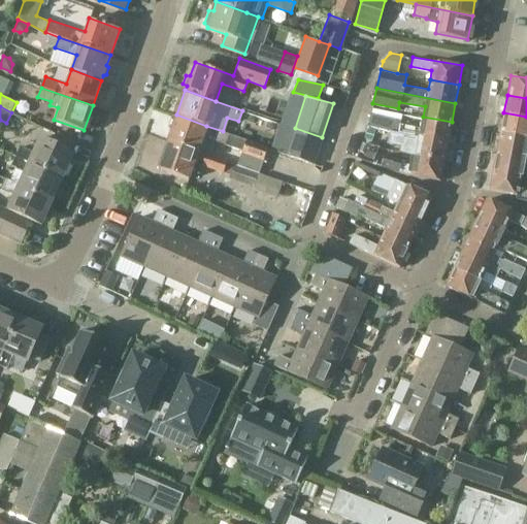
[(500,132),(526,136),(526,117),(503,112),(500,132)]
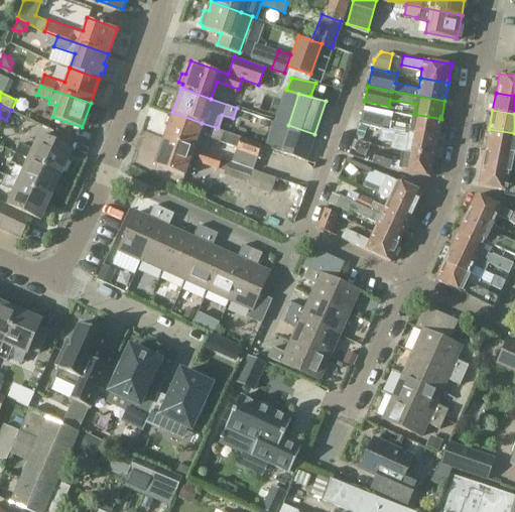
[(359,121),(359,122),(437,138),(441,119),(413,114),(411,124),(391,120),(392,116),(368,111),(367,114),(362,113),(360,122),(359,121)]
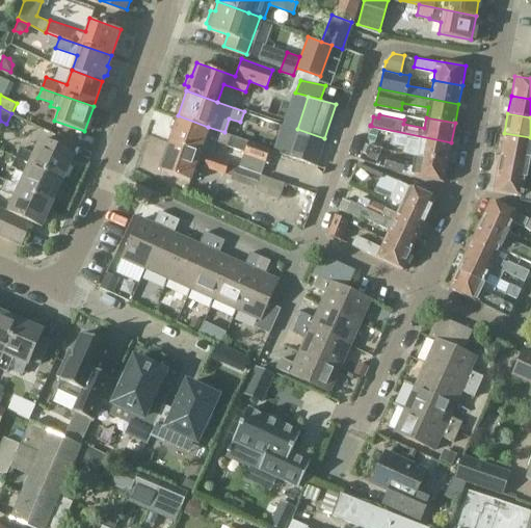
[(231,134),(224,132),(208,127),(178,115),(168,141),(200,152),(205,137),(243,151),(242,153),(264,161),(269,148),(231,134)]
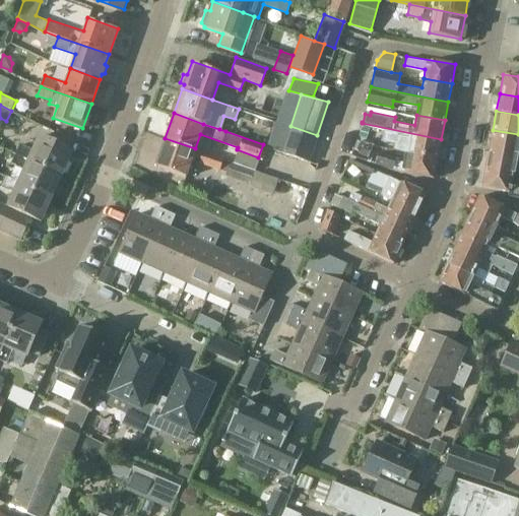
[(411,141),(409,151),(438,157),(441,139),(362,123),(359,135),(387,142),(389,136),(411,141)]
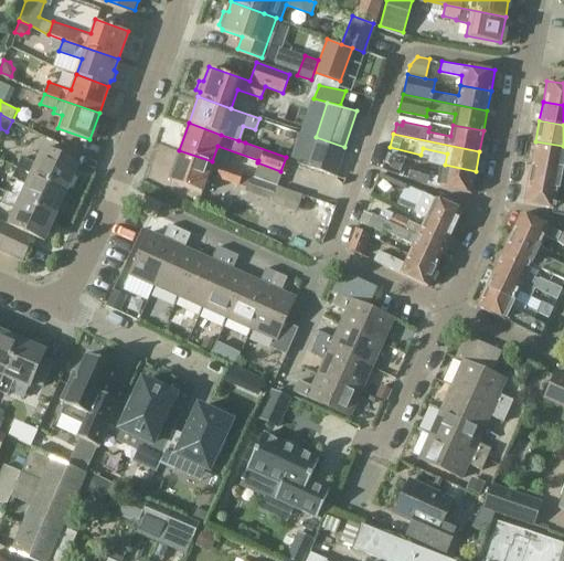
[(334,175),(344,147),(316,137),(306,165),(334,175)]
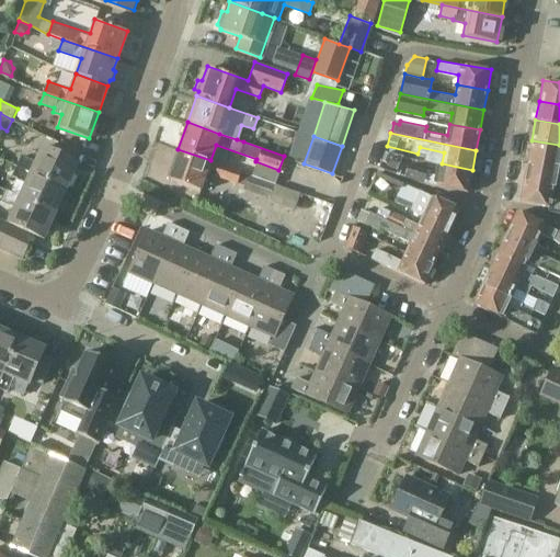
[(559,145),(532,140),(527,161),(559,167),(559,145)]
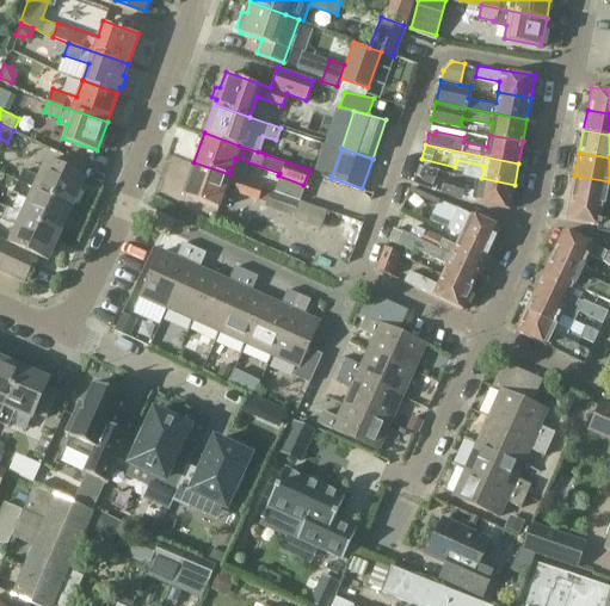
[(18,178),(72,203),(85,175),(47,158),(38,174),(23,167),(18,178)]
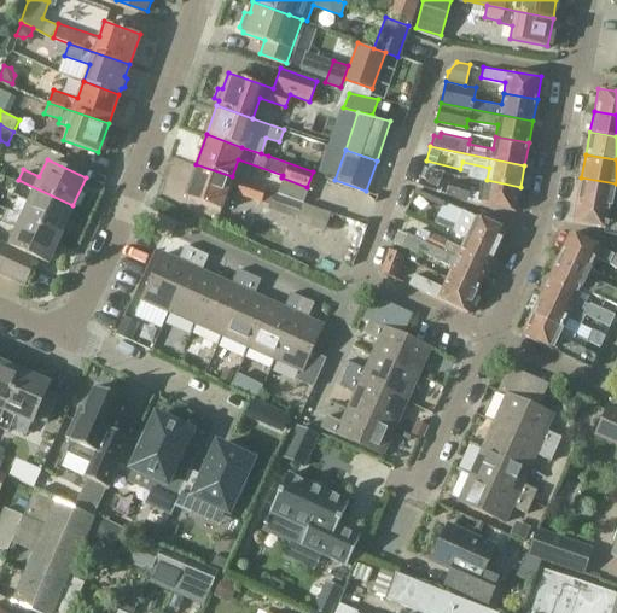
[(232,176),(196,164),(185,197),(220,209),(230,184),(238,187),(237,192),(268,204),(267,206),(295,216),(301,200),(232,176)]
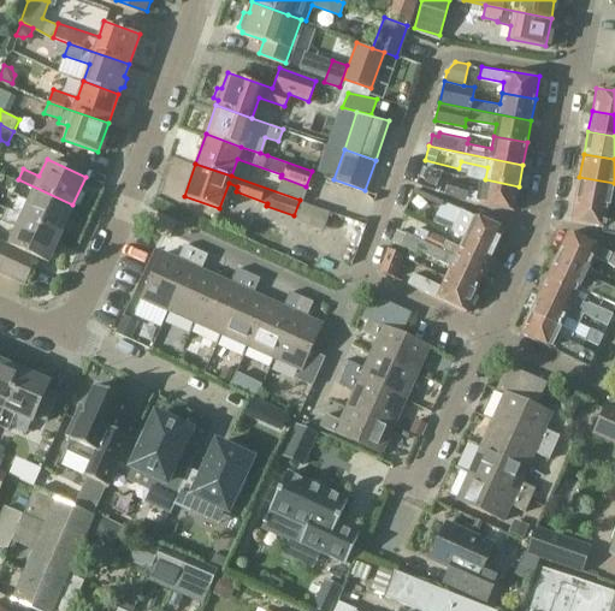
[(417,183),(435,188),(442,170),(423,166),(417,183)]
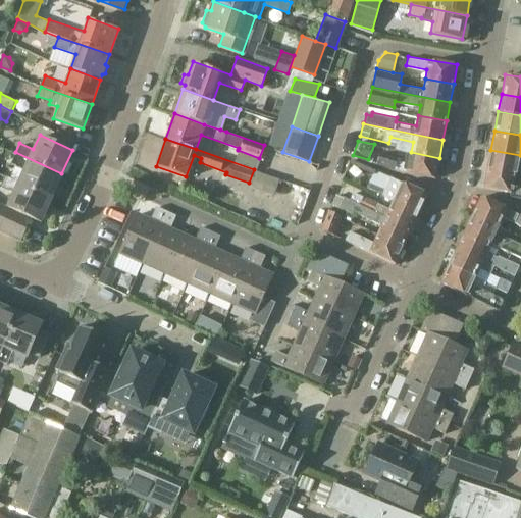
[(439,158),(411,152),(409,162),(397,160),(398,156),(380,150),(376,162),(395,168),(407,171),(435,176),(439,158)]
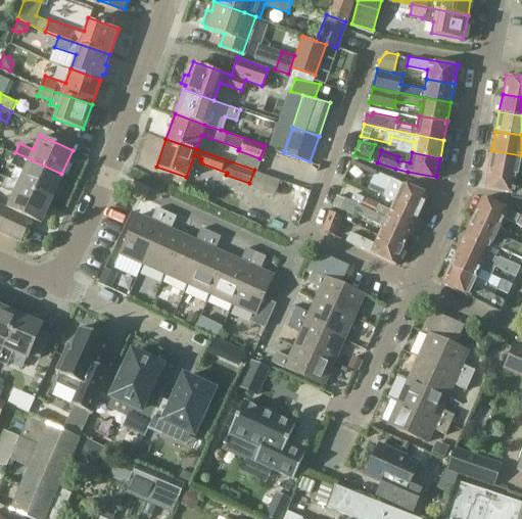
[(521,155),(491,150),(488,168),(517,174),(519,164),(521,164),(521,155)]
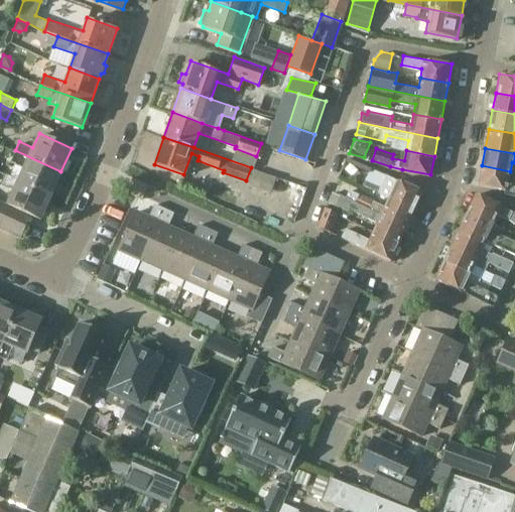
[(18,179),(50,195),(60,171),(15,150),(11,160),(24,165),(18,178),(18,179)]
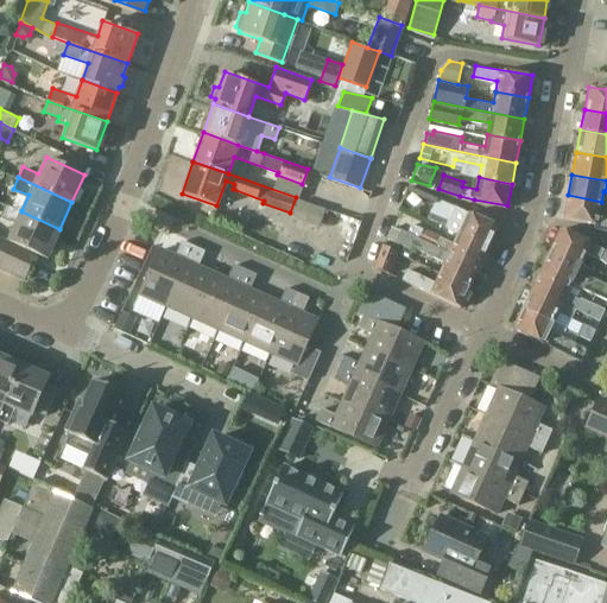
[(601,202),(568,195),(563,217),(595,223),(594,228),(606,229),(606,214),(599,213),(601,202)]
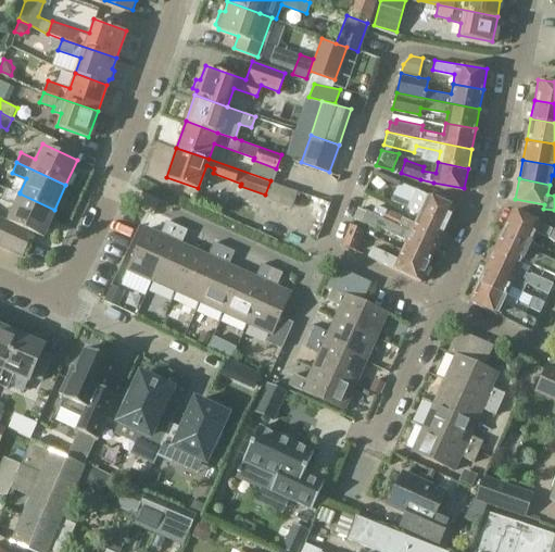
[(407,205),(418,211),(446,224),(455,205),(427,192),(427,193),(415,188),(399,180),(396,185),(393,192),(411,200),(407,205)]
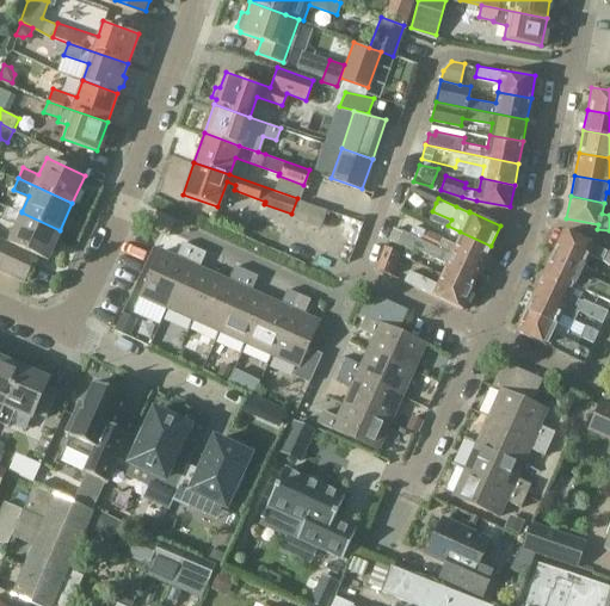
[(11,242),(23,247),(36,253),(47,258),(60,230),(22,212),(22,211),(6,205),(1,216),(16,223),(7,241),(11,242)]
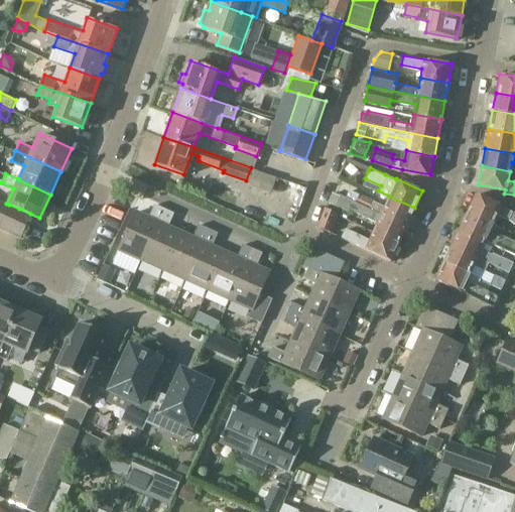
[(384,205),(349,188),(346,197),(406,225),(414,208),(388,196),(384,205)]
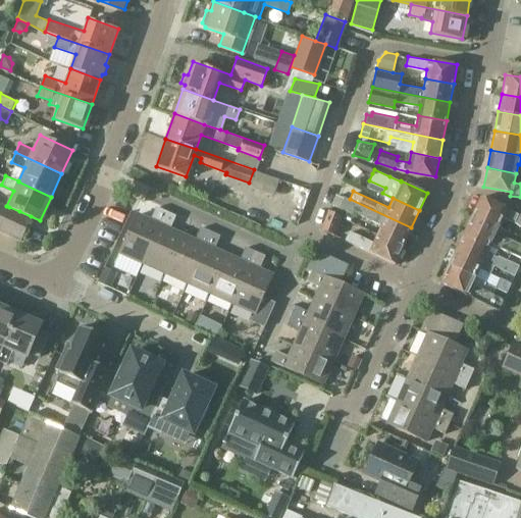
[(381,224),(377,232),(403,245),(411,227),(350,199),(336,193),(331,203),(355,214),(356,212),(381,224)]
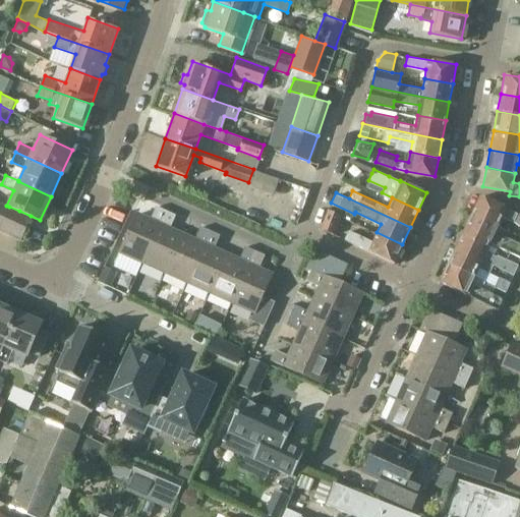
[(479,195),(471,213),(498,225),(502,216),(513,221),(518,225),(519,225),(519,213),(517,213),(506,208),(479,195)]
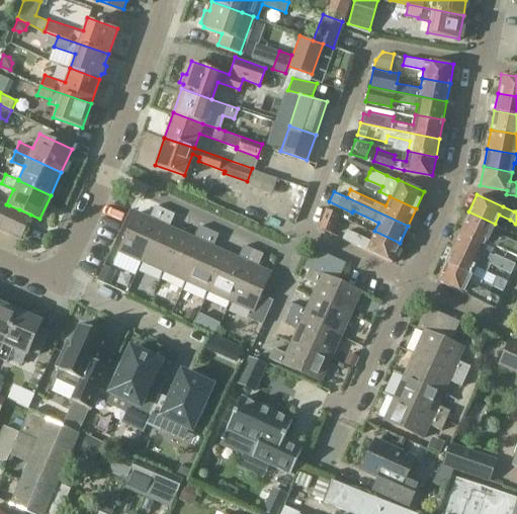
[(0,225),(9,205),(6,204),(0,201),(0,225)]
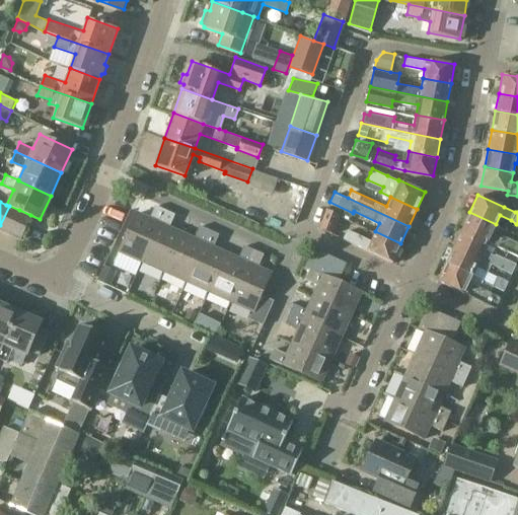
[(119,249),(141,260),(165,208),(155,204),(149,216),(137,210),(119,249)]
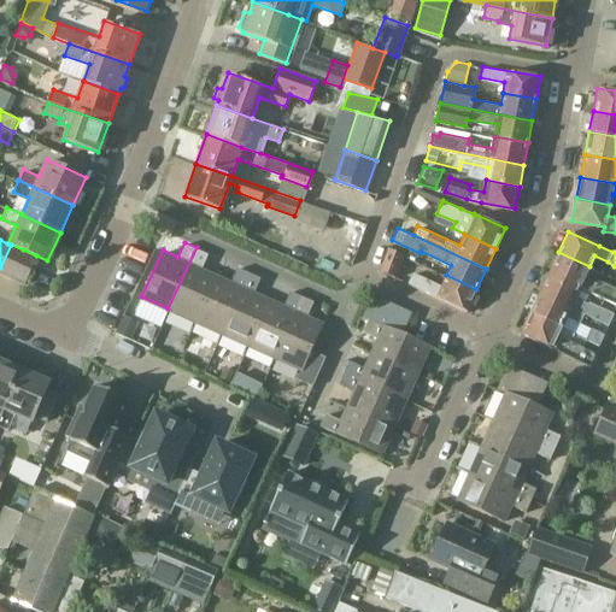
[(0,270),(11,275),(23,249),(11,245),(0,268),(0,270)]
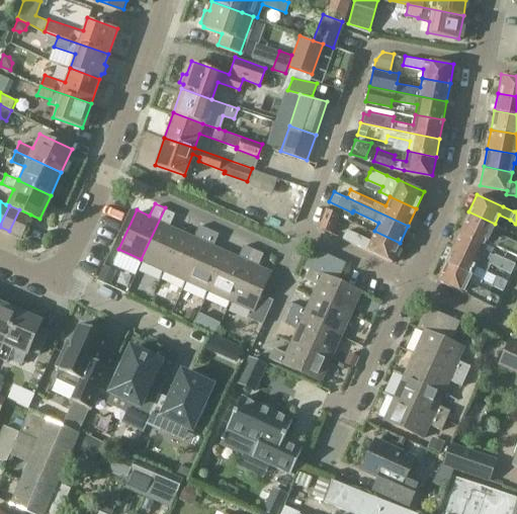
[(141,259),(163,269),(181,231),(169,225),(174,212),(165,207),(141,259)]
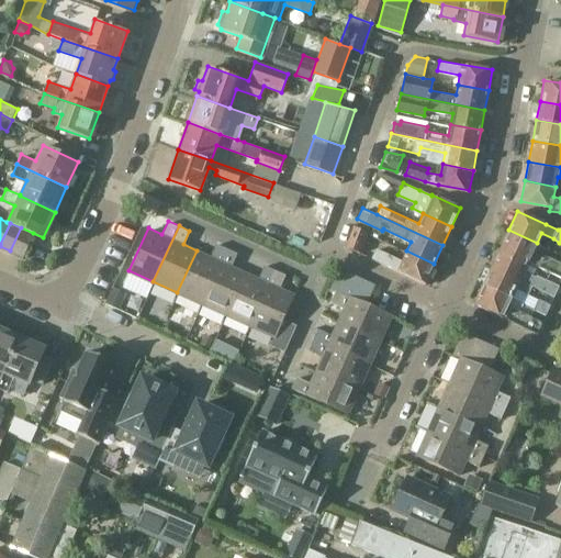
[(354,226),(346,246),(359,252),(367,232),(354,226)]
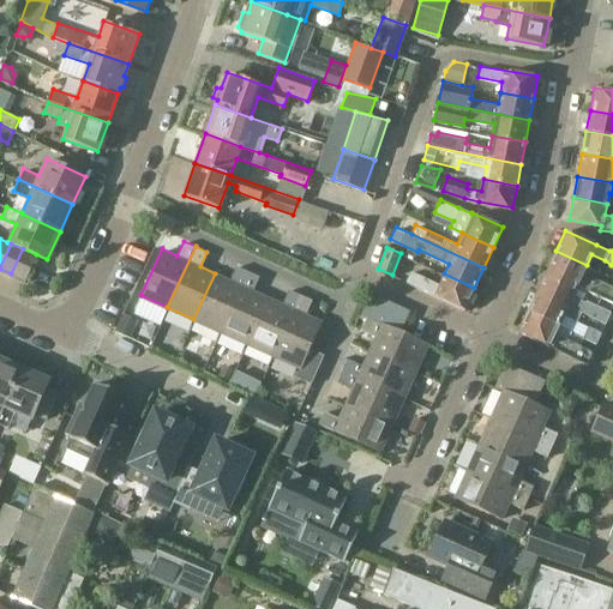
[(23,248),(11,273),(25,281),(36,254),(23,248)]
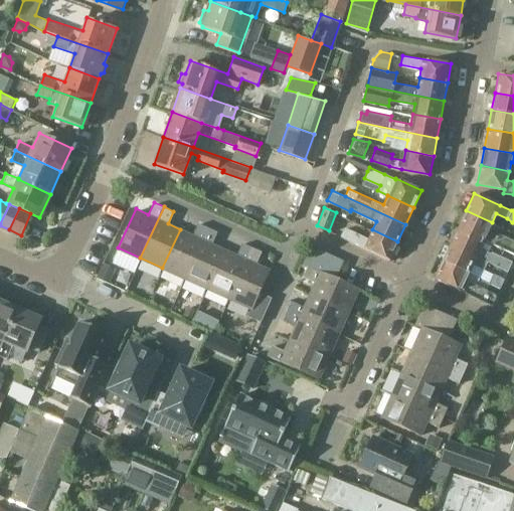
[(458,227),(484,239),(513,252),(513,240),(499,234),(498,236),(488,231),(492,222),(466,210),(458,227)]
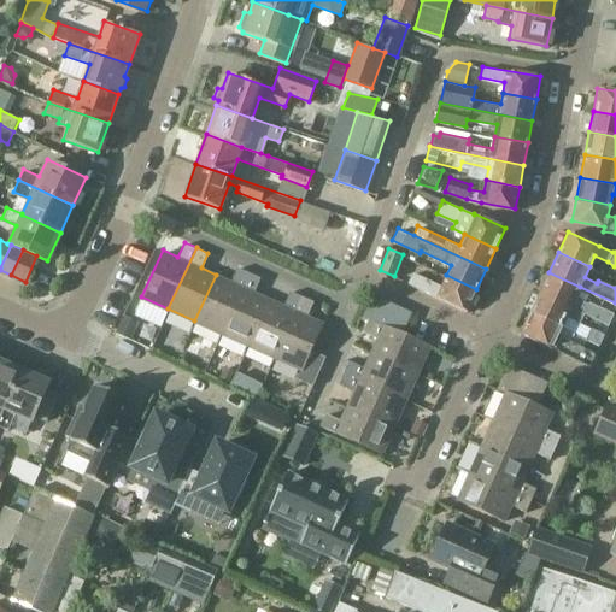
[(194,321),(221,333),(248,271),(238,266),(230,281),(216,275),(194,321)]
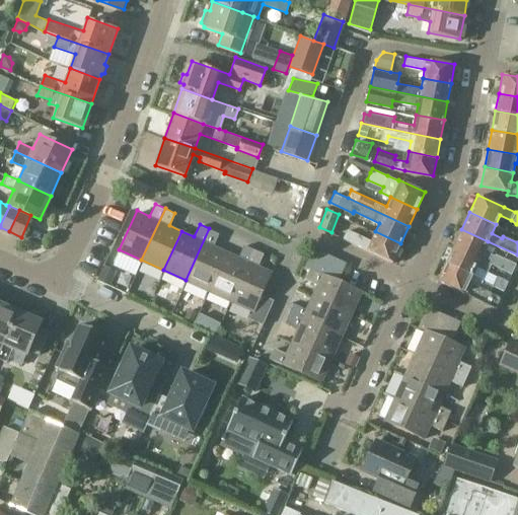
[(186,280),(208,290),(226,251),(213,245),(219,233),(209,228),(186,280)]
